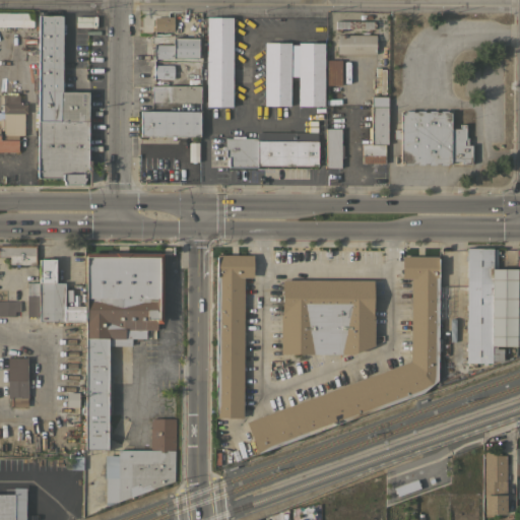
[(0,12),(34,12),(34,26),(0,26),(0,12)]
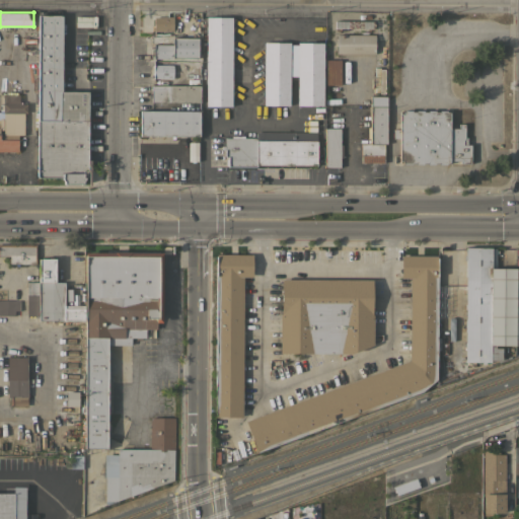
[(62,14),(62,91),(87,91),(87,177),(85,177),(81,183),(64,183),(62,177),(39,177),(36,175),(38,14),(62,14)]
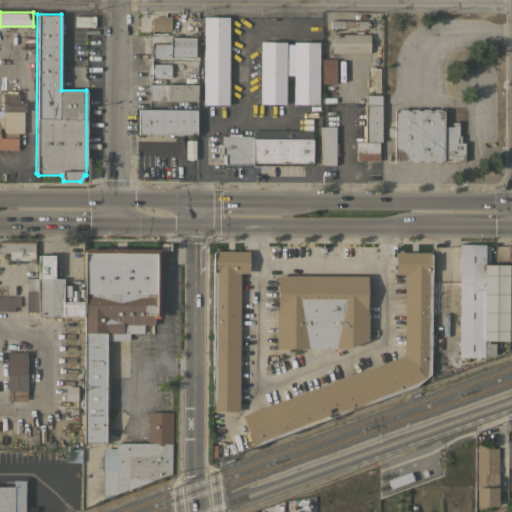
[(152,30),(151,16),(171,16),(171,30),(152,30)]
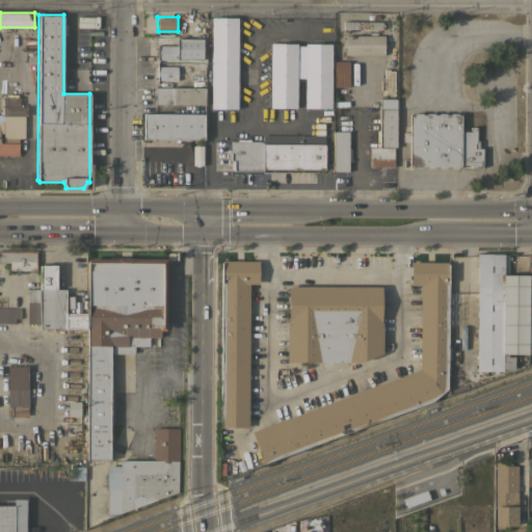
[(238,18),(237,108),(211,108),(211,17),(238,18)]
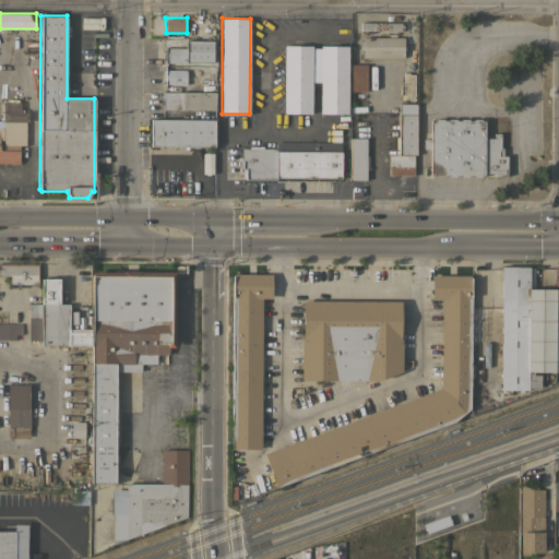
[(360,22),(402,23),(402,31),(360,31),(360,22)]
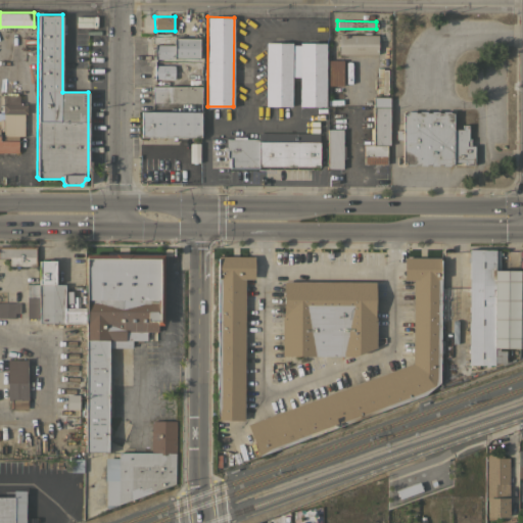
[(340,35),(378,34),(378,54),(340,54),(340,35)]
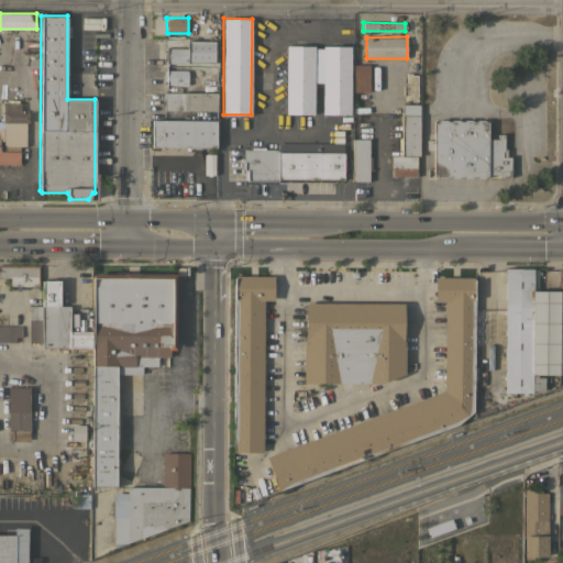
[(214,41),(214,63),(165,63),(166,47),(187,47),(187,41),(214,41)]
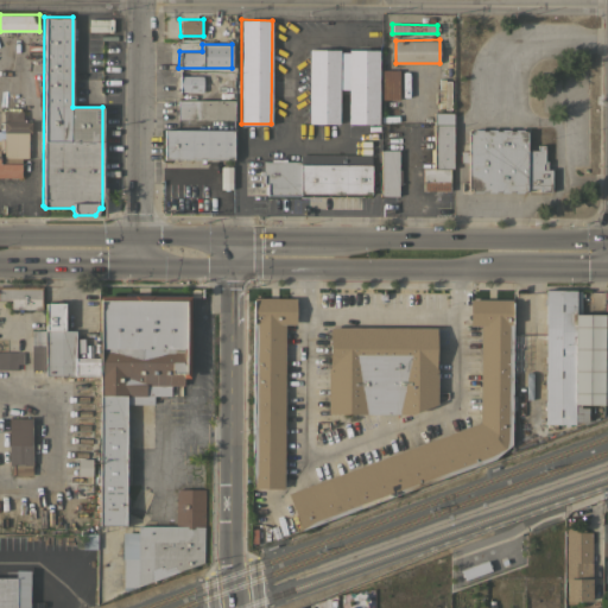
[(309,122),(309,49),(339,49),(339,124),(309,122)]
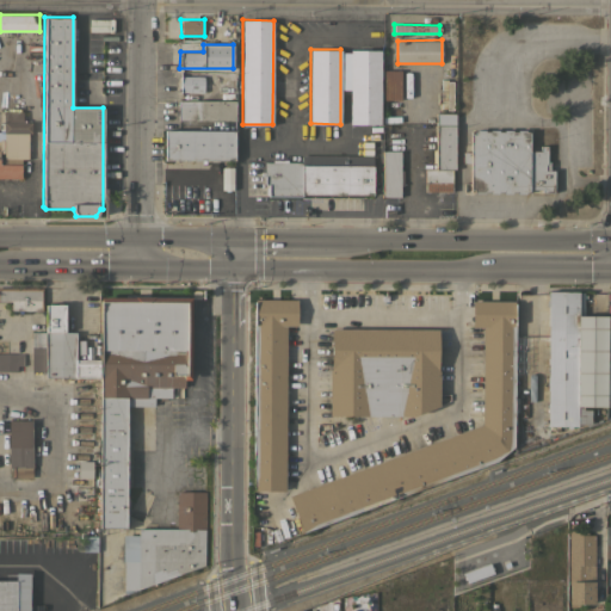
[(351,50),(381,50),(380,124),(350,123),(351,50)]
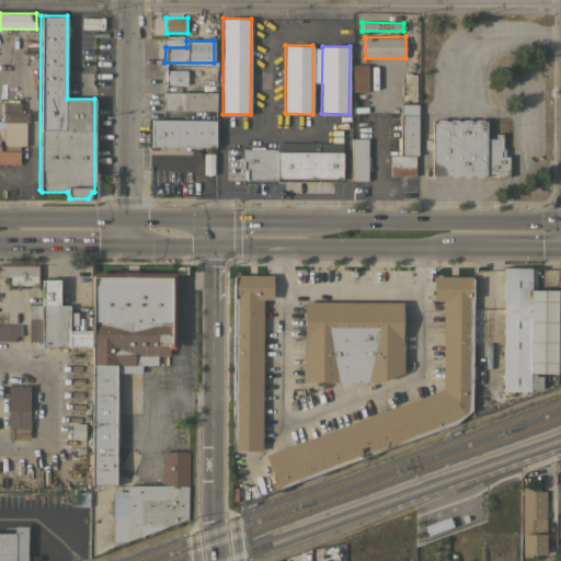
[(368,92),(352,92),(351,65),(367,65),(368,92)]
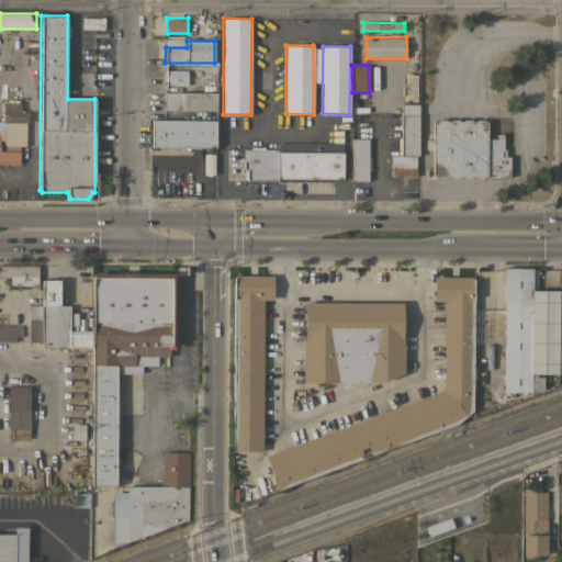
[(166,66),(187,66),(187,71),(200,71),(200,83),(187,83),(187,85),(166,85),(166,66)]
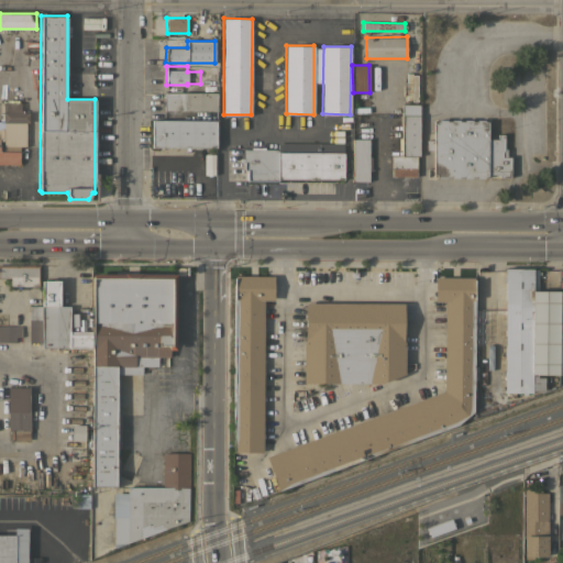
[(412,73),(412,75),(418,75),(417,101),(411,101),(411,100),(407,99),(407,73),(412,73)]
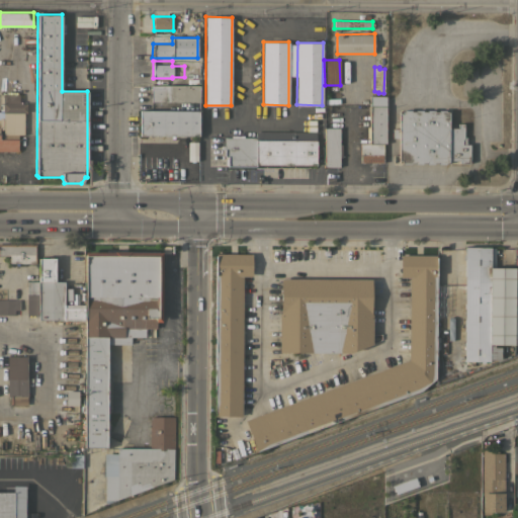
[(152,85),(199,85),(199,102),(152,101),(152,85)]
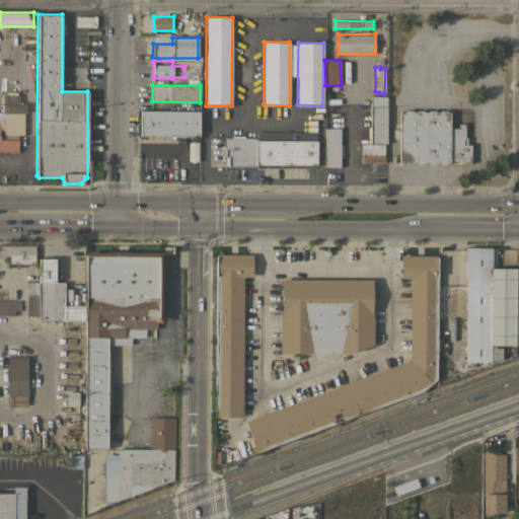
[(3,94),(19,94),(19,103),(26,103),(26,113),(3,113),(3,94)]
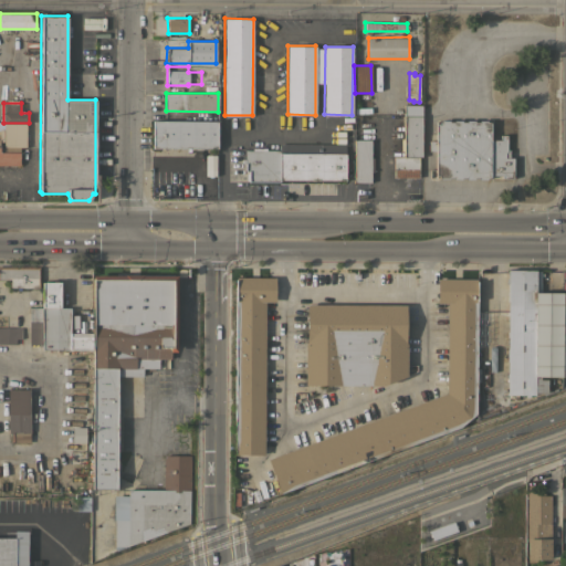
[(419,156),(419,177),(394,178),(394,156),(404,156),(404,150),(400,150),(400,138),(404,138),(404,128),(400,128),(400,116),(404,116),(404,104),(421,104),(421,156),(419,156)]
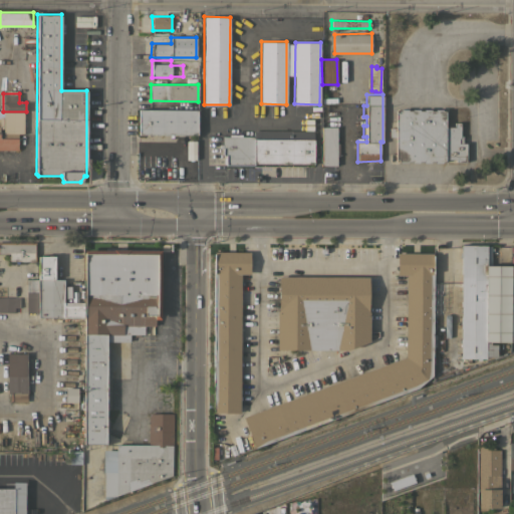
[(396,138),(390,137),(390,127),(396,127),(396,112),(398,112),(398,110),(400,110),(400,108),(407,109),(407,110),(412,110),(412,109),(419,109),(419,110),(423,110),(423,108),(431,108),(431,110),(435,110),(435,109),(442,109),(442,110),(445,110),(445,126),(454,126),(454,122),(460,122),(460,136),(463,136),(462,143),(466,143),(466,162),(455,162),(455,159),(445,159),(445,162),(442,162),(442,163),(435,163),(435,162),(431,162),(431,163),(423,163),(423,161),(419,161),(419,163),(412,163),(412,161),(407,161),(407,163),(400,163),(400,161),(398,161),(398,160),(396,160),(396,138)]
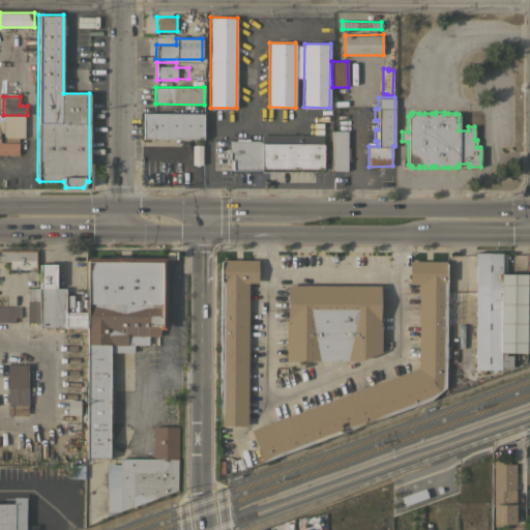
[(143,113),(203,113),(203,139),(143,139),(143,113)]
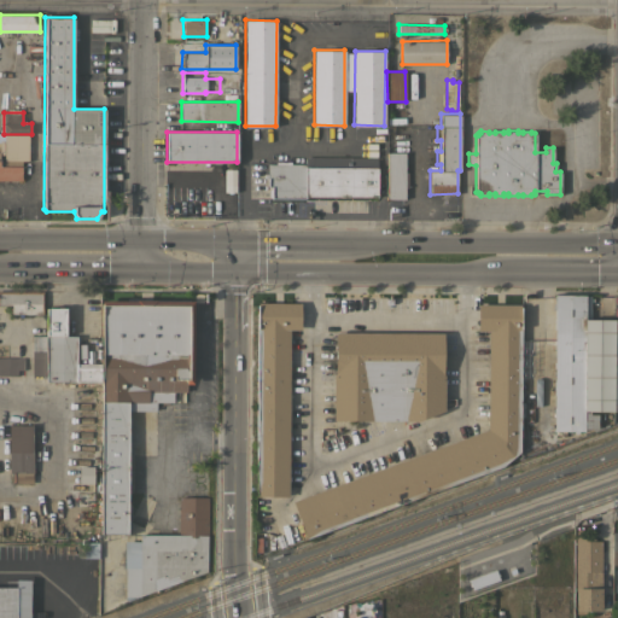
[(0,180),(0,156),(9,156),(9,152),(17,152),(17,159),(21,159),(21,180),(0,180)]
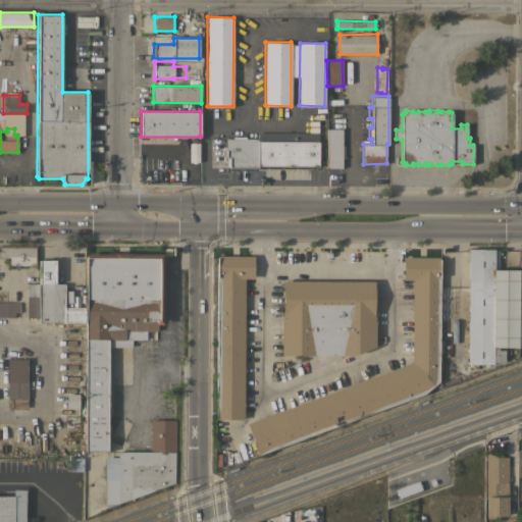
[(326,128),(342,128),(342,132),(344,132),(344,140),(342,140),(342,145),(344,145),(344,158),(342,158),(342,167),(326,167),(326,128)]
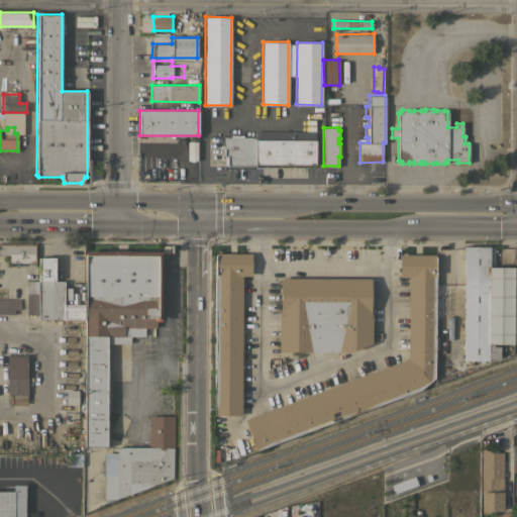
[(307,165),(307,167),(256,167),(256,164),(254,164),(254,166),(226,166),(226,157),(223,156),(223,149),(221,149),(221,145),(224,145),(224,137),(230,137),(230,134),(242,134),(242,136),(254,136),(254,130),(315,131),(315,165),(307,165)]
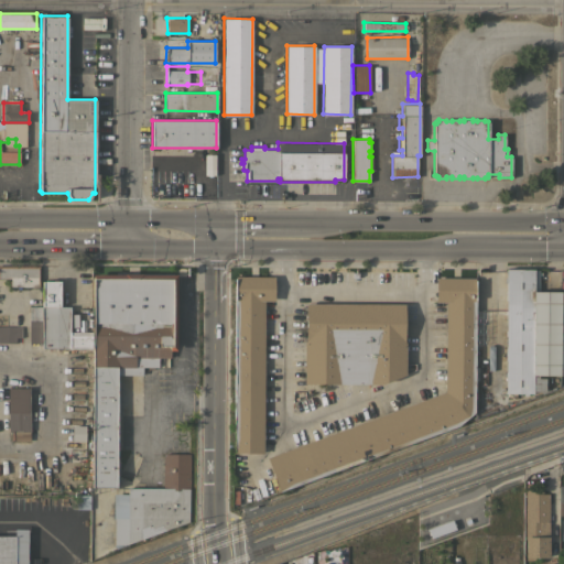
[(0,266),(40,266),(40,286),(10,286),(10,278),(0,278),(0,266)]
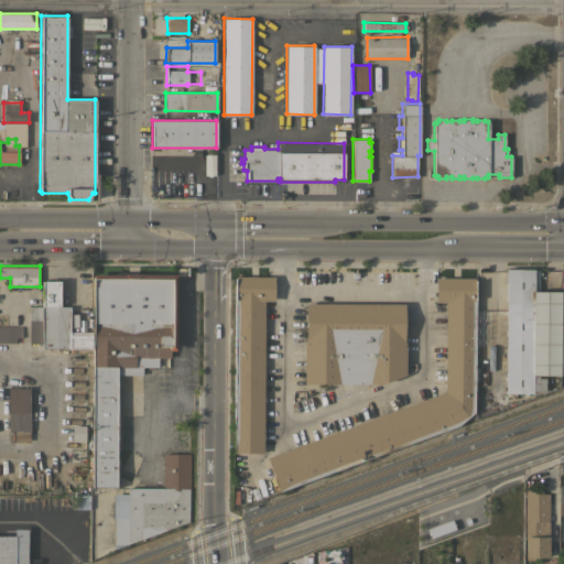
[(560,291),(559,375),(545,375),(544,391),(532,391),(532,393),(516,393),(516,397),(507,397),(507,393),(505,393),(506,269),(533,269),(533,291),(560,291)]
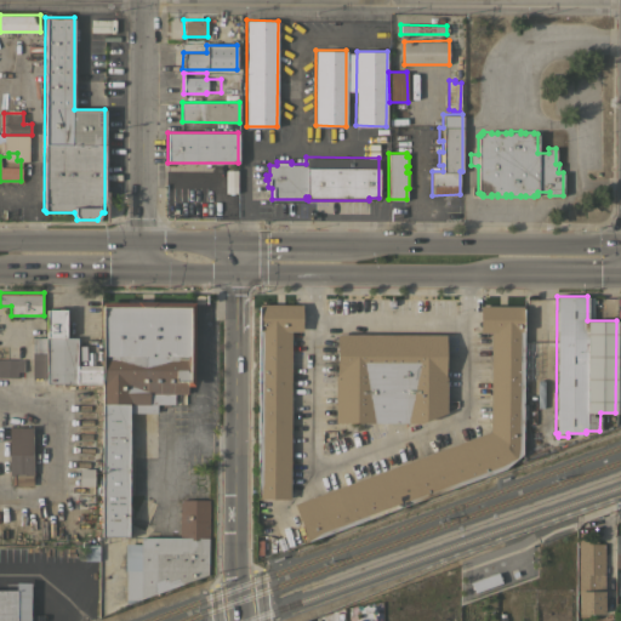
[(101,302),(193,302),(193,386),(187,386),(187,393),(174,393),(174,404),(157,403),(157,412),(129,412),(129,484),(131,484),(131,490),(129,490),(127,536),(101,536),(102,383),(101,383),(101,365),(101,302)]
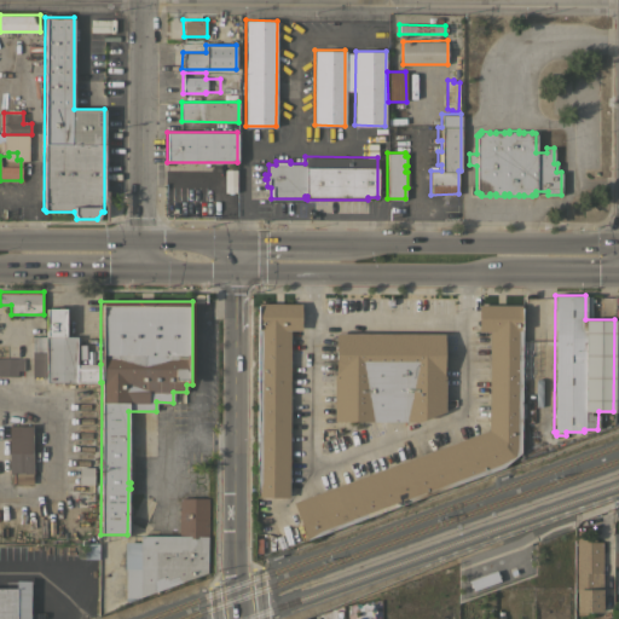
[(288,497),(255,497),(258,304),(300,304),(300,330),(290,330),(288,497)]
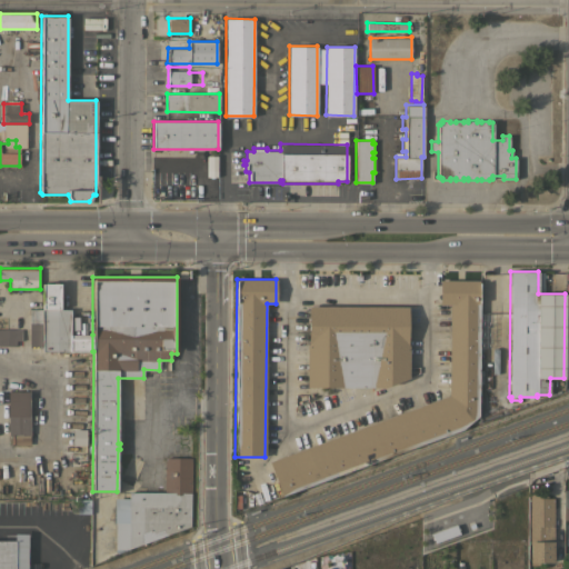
[(281,496),(269,461),(448,396),(449,305),(439,305),(439,280),(479,280),(478,416),(462,429),(281,496)]
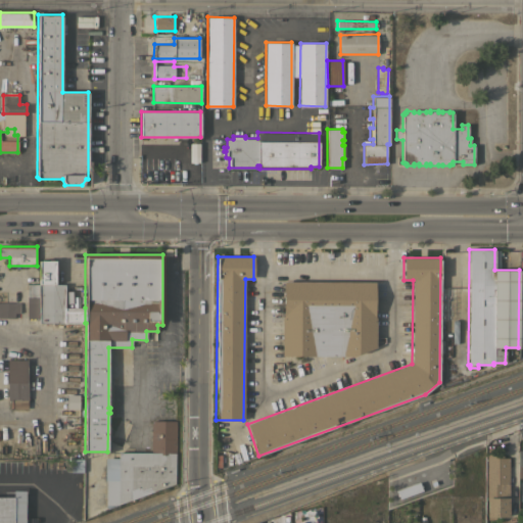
[(38,284),(38,260),(55,260),(55,284),(65,284),(64,307),(64,323),(39,323),(39,318),(38,318),(38,284)]
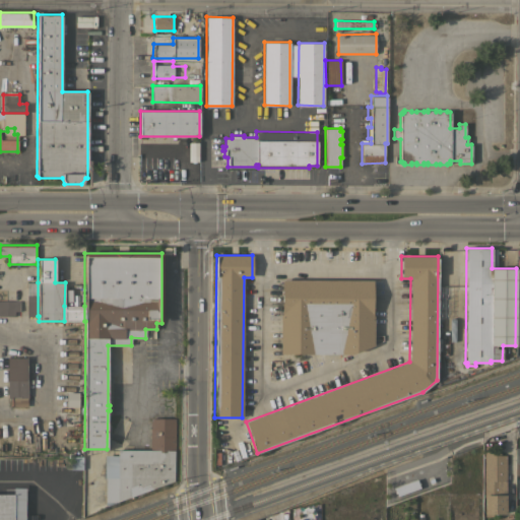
[(279,353),(279,315),(281,315),(281,279),(373,280),(373,316),(373,345),(351,353),(279,353)]
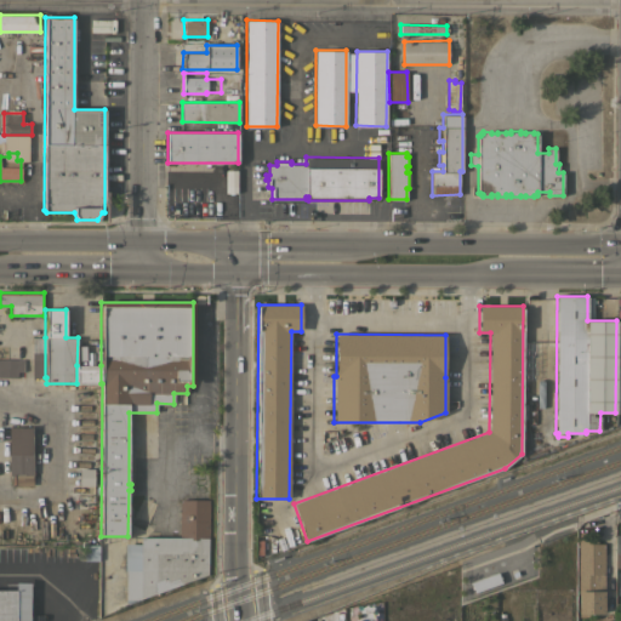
[(32,377),(32,337),(45,337),(45,377),(32,377)]
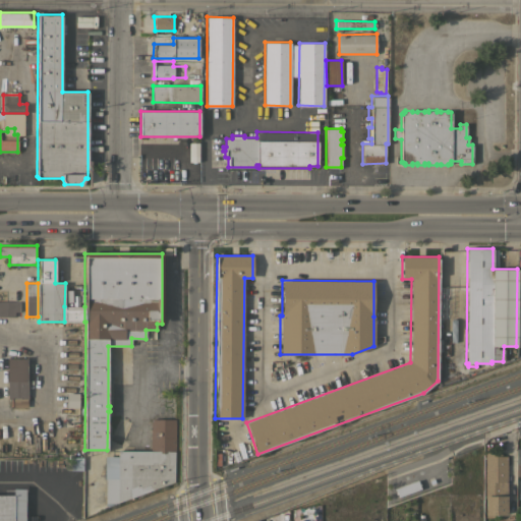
[(0,301),(19,301),(19,311),(14,311),(14,316),(0,316),(0,301)]
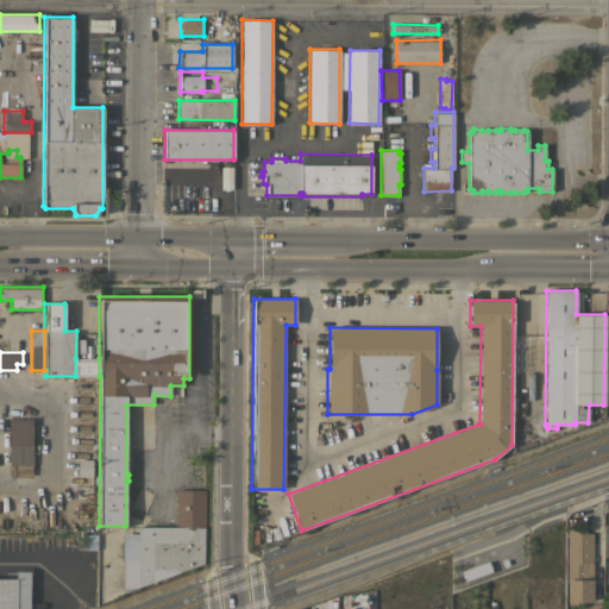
[(99,376),(75,376),(75,358),(99,358),(99,376)]
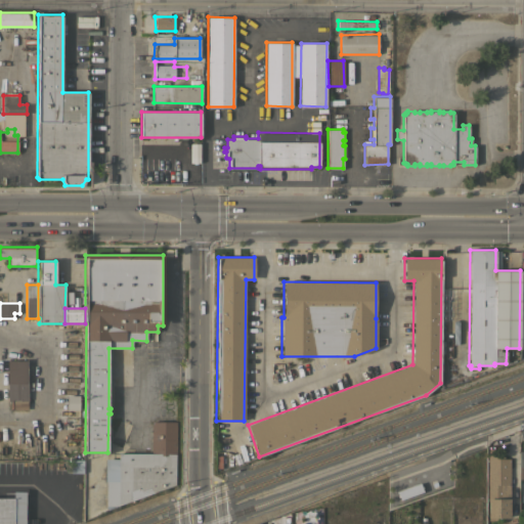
[(26,383),(28,383),(28,400),(27,400),(28,409),(13,409),(13,408),(11,408),(10,399),(7,400),(7,359),(26,360),(26,383)]
